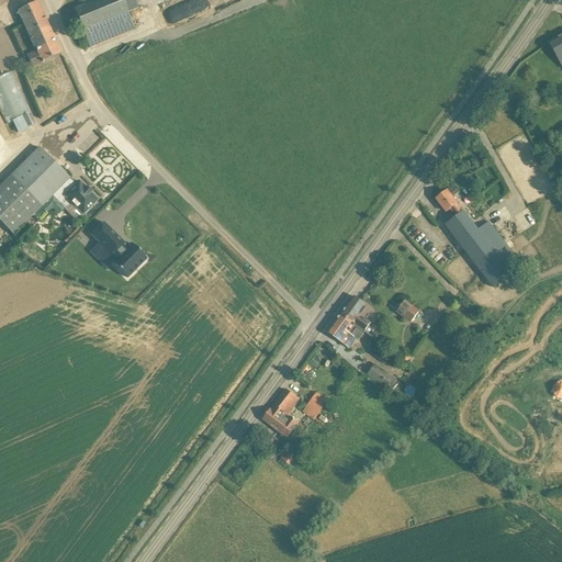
[(127,13),(138,9),(134,0),(94,0),(74,9),(90,47),(134,30),(127,13)]
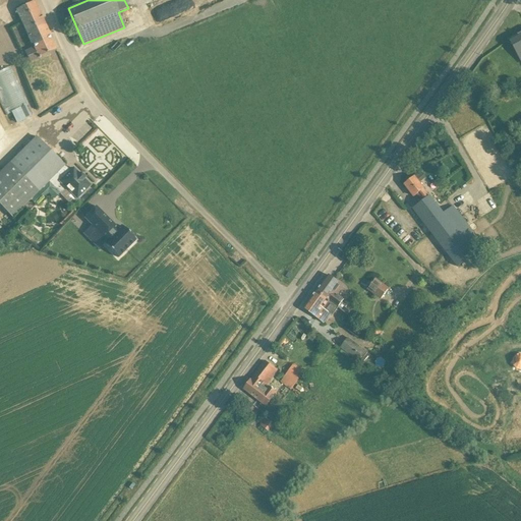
[(25,52),(30,62),(39,58),(41,57),(55,50),(48,35),(49,34),(35,1),(16,10),(32,45),(33,44),(35,48),(25,52)]
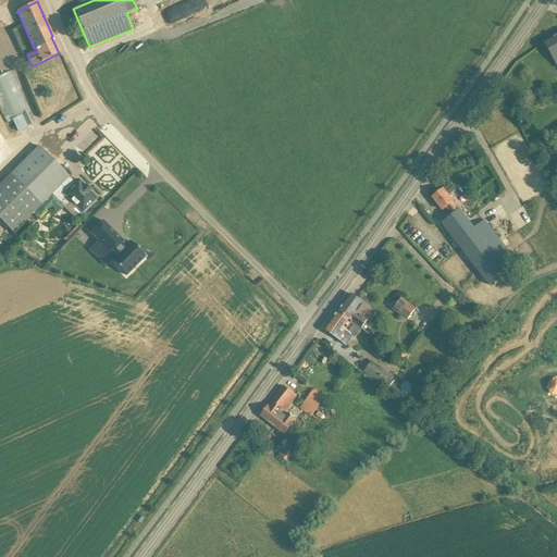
[(556,35),(544,42),(556,64),(556,35)]
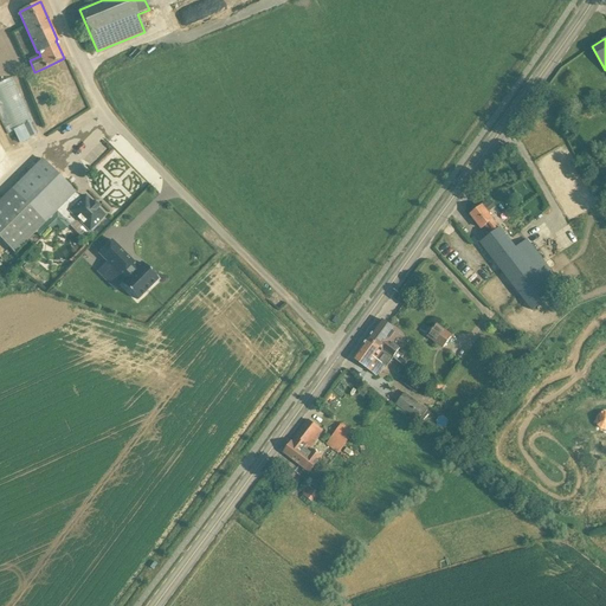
[(0,82),(0,118),(6,134),(14,130),(18,142),(36,135),(14,77),(0,82)]
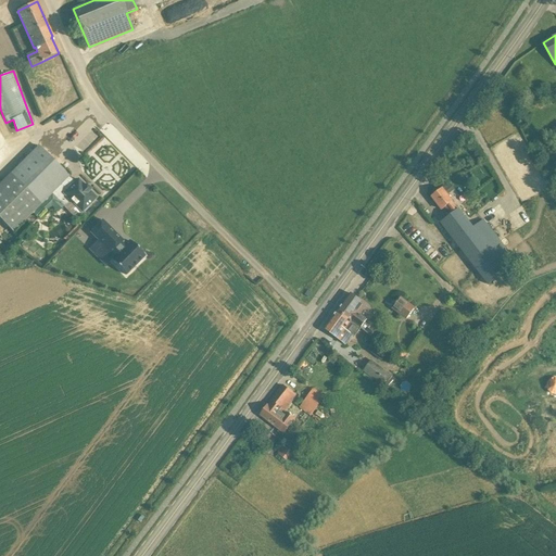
[(38,146),(0,184),(0,219),(13,232),(52,193),(61,185),(68,177),(38,146)]
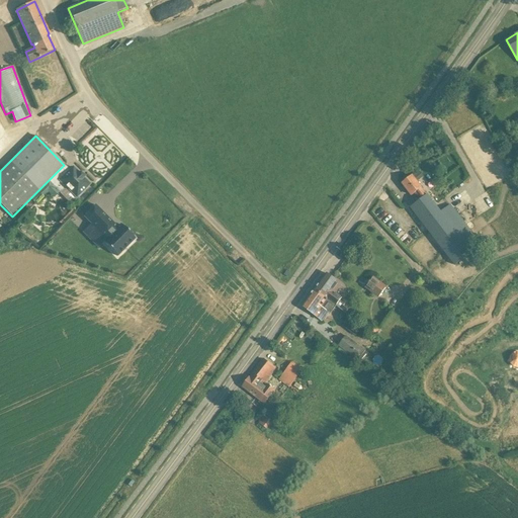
[(57,172),(49,180),(54,186),(60,192),(66,187),(76,197),(78,196),(79,197),(82,194),(81,193),(89,184),(83,178),(85,177),(80,172),(79,174),(73,167),(70,170),(63,178),(57,172)]
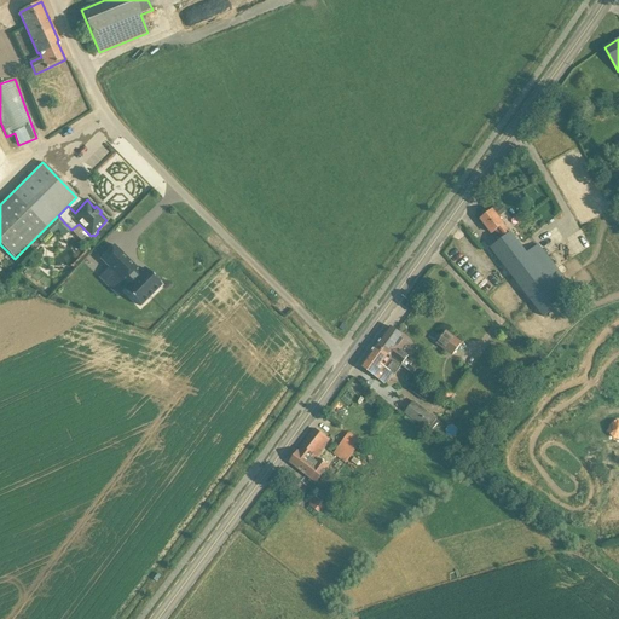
[(480,219),(492,235),(496,231),(501,237),(508,232),(502,226),(504,225),(492,210),(480,219)]
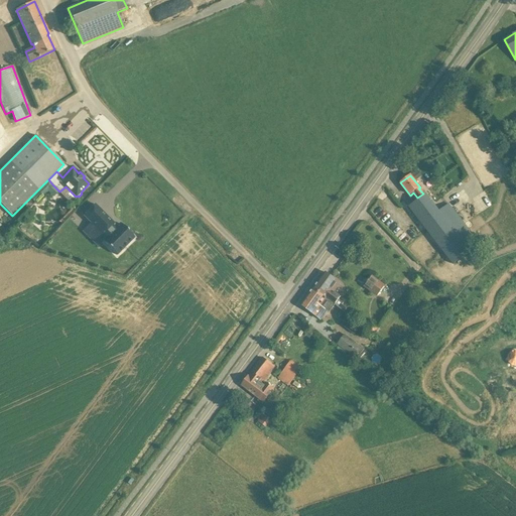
[(419,220),(427,230),(454,264),(480,244),(448,204),(438,212),(425,195),(409,208),(419,220)]
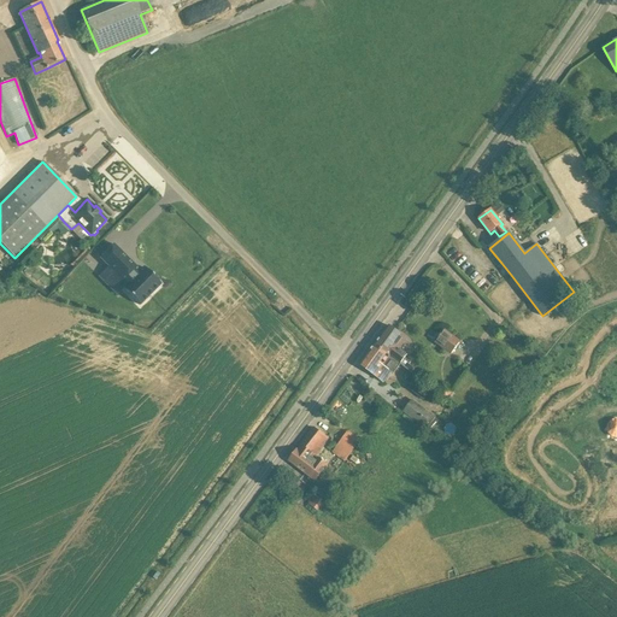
[(113,245),(99,259),(107,268),(125,285),(123,288),(140,305),(160,286),(144,268),(140,271),(113,245)]
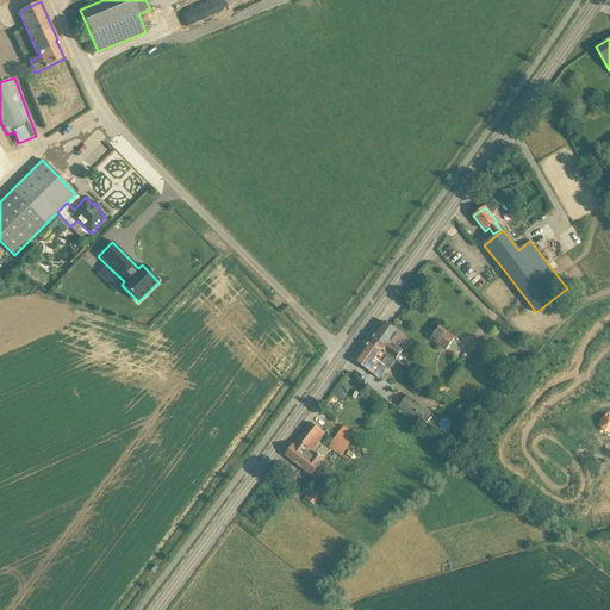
[(385,323),(371,342),(385,353),(394,359),(408,369),(410,365),(404,361),(406,359),(400,354),(403,350),(396,344),(402,335),(385,323)]
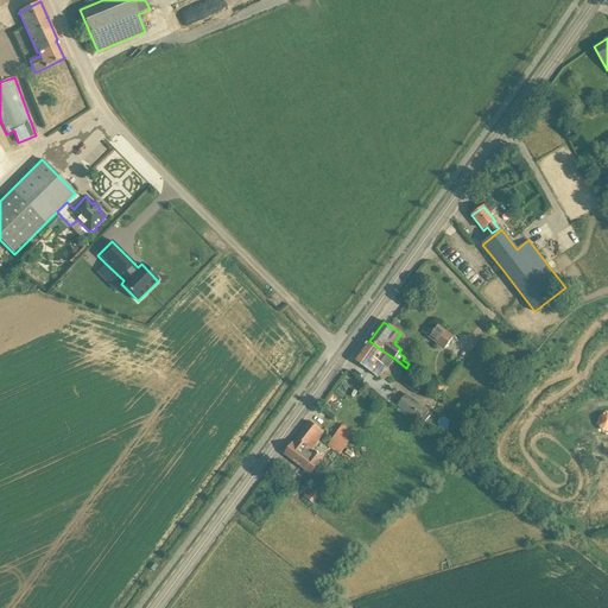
[(430,337),(444,349),(454,337),(438,327),(430,337)]
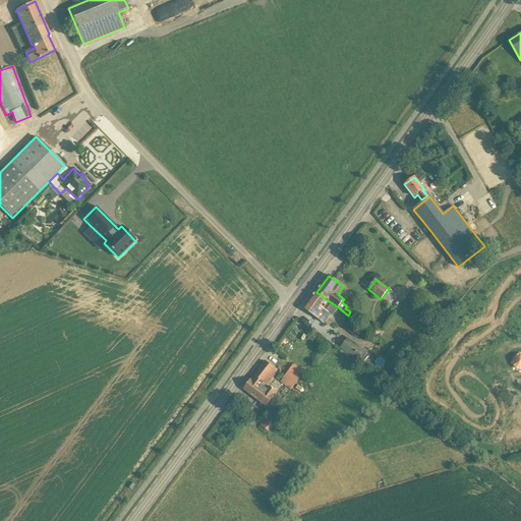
[(316,292),(304,308),(316,317),(325,323),(337,306),(329,301),(316,292)]
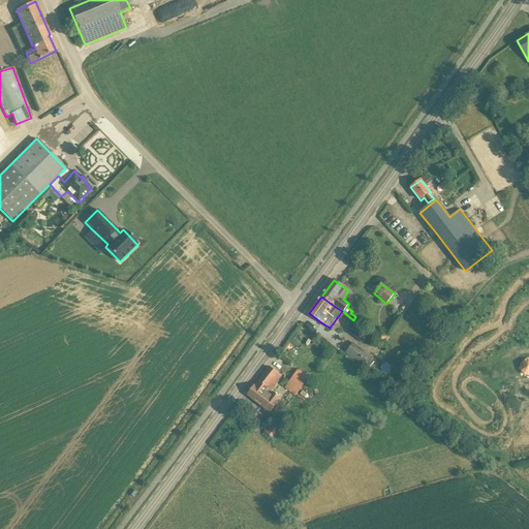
[(358,325),(350,335),(363,344),(369,335),(358,325)]
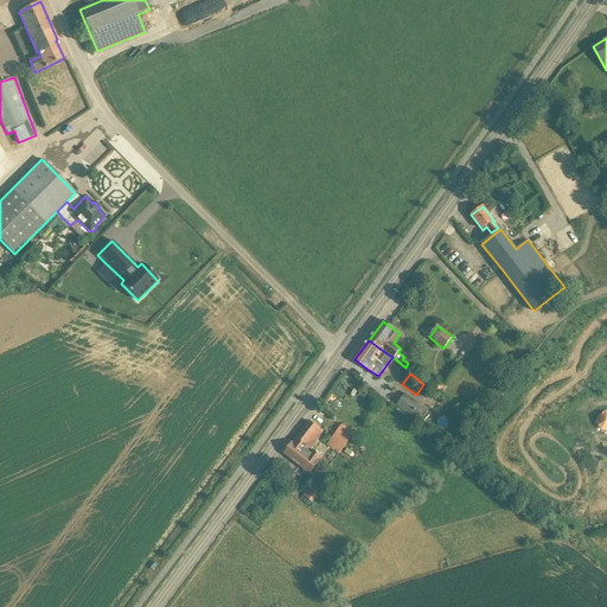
[(497,385),(508,385),(508,375),(498,374),(497,385)]
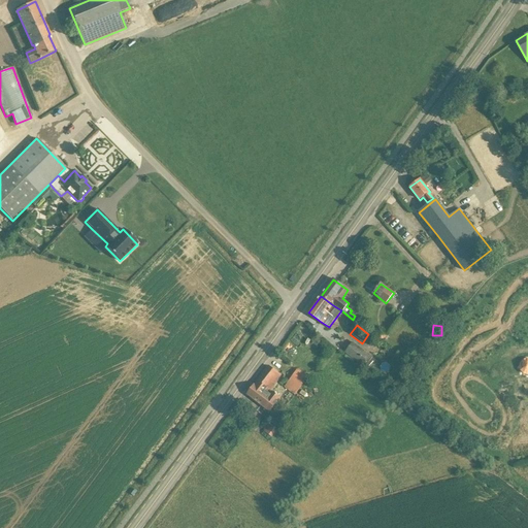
[(342,343),(348,348),(354,339),(349,335),(342,343)]
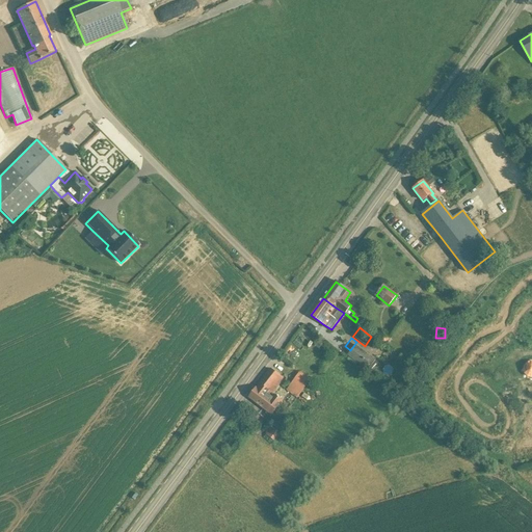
[(348,355),(365,368),(370,373),(378,363),(355,346),(348,355)]
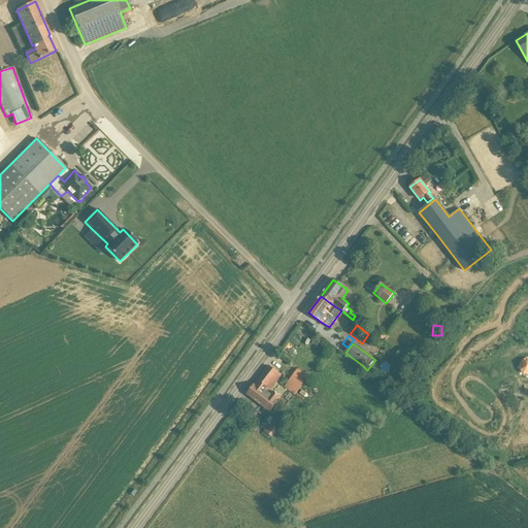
[(268,366),(248,394),(256,400),(270,411),(279,398),(272,393),(271,394),(268,392),(281,375),(276,373),(268,366)]
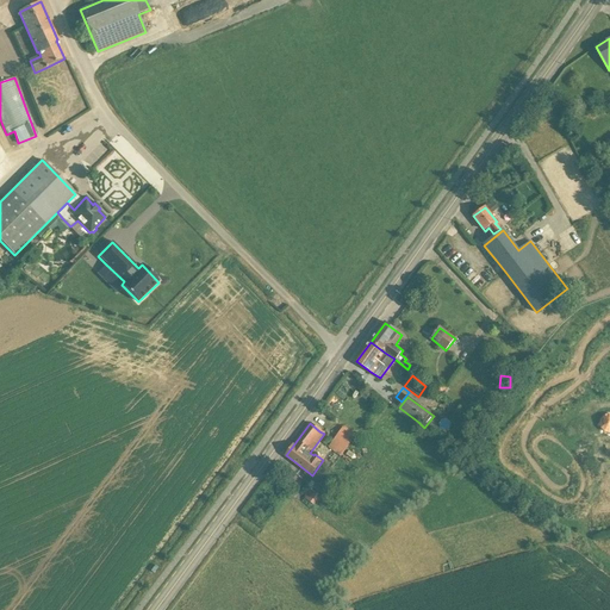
[(329,446),(342,455),(355,435),(342,427),(329,446)]
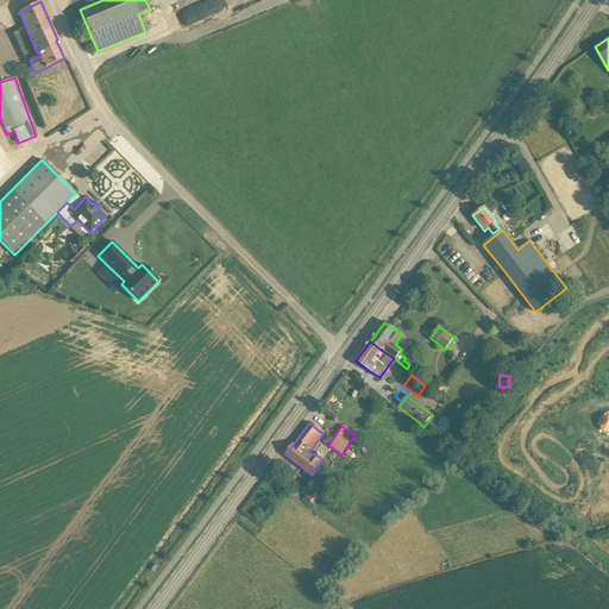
[(307,498),(316,504),(324,494),(324,491),(315,487),(307,498)]
